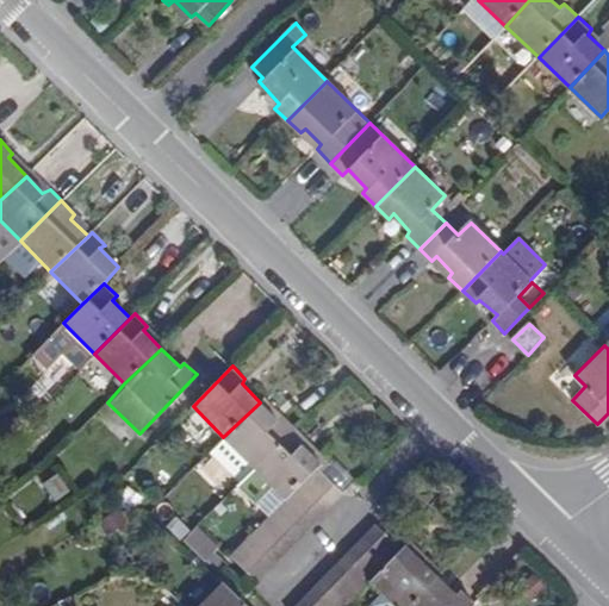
[(277,419),(260,403),(223,437),(254,469),(296,429),(281,414),(277,419)]
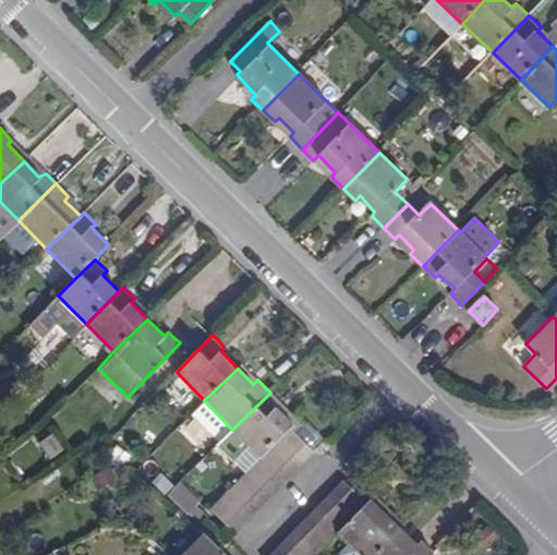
[(279,441),(290,430),(293,424),(277,408),(281,403),(270,393),(232,430),(221,441),(250,468),(256,462),(267,451),(279,441)]
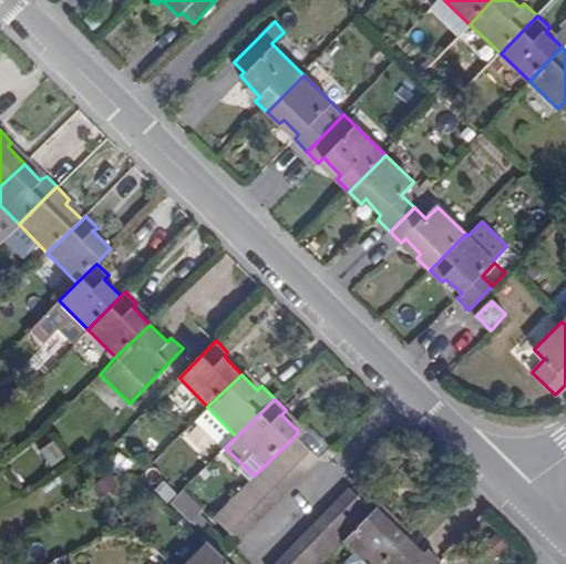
[(301,427),(286,410),(281,414),(298,431),(301,427)]
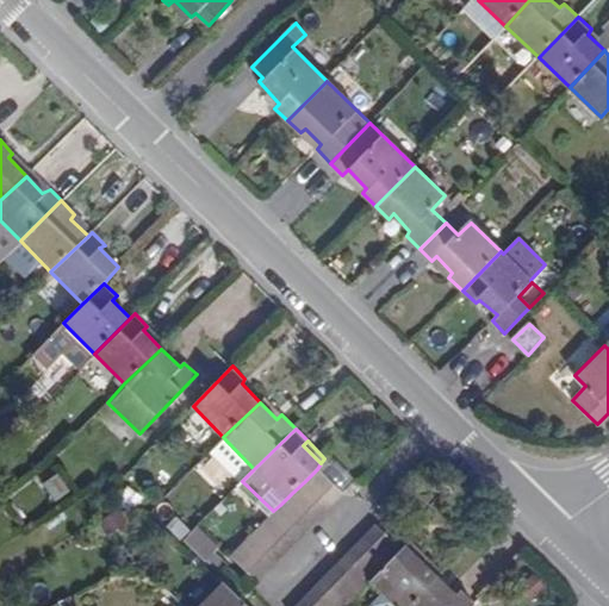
[(56,499),(73,488),(61,469),(44,480),(56,499)]
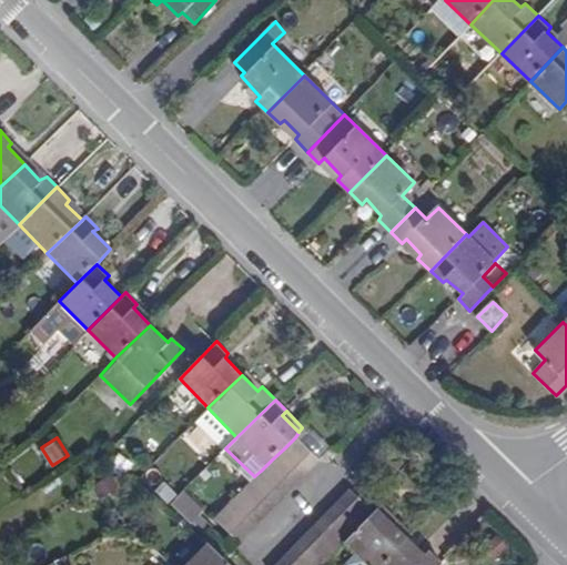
[(306,473),(319,461),(295,437),(284,449),(306,473)]
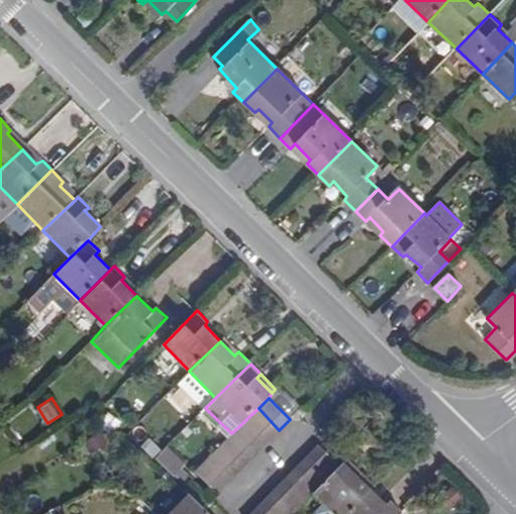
[(270,440),(279,430),(259,408),(247,418),(270,440)]
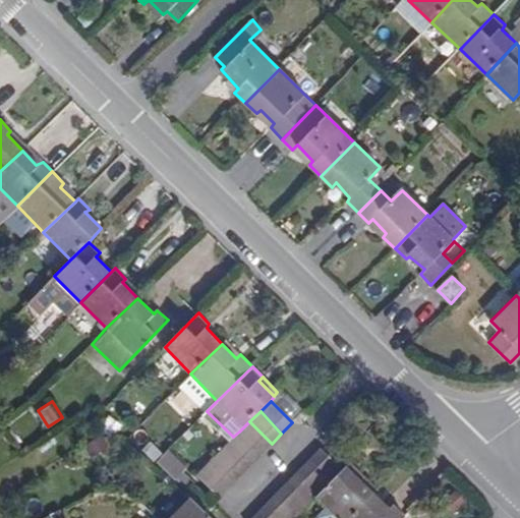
[(239,432),(261,455),(272,444),(249,421),(239,432)]
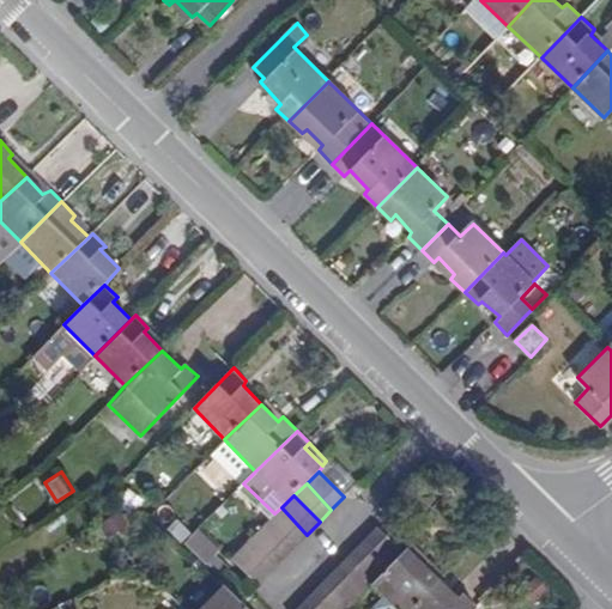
[(268,519),(295,547),(307,535),(282,507),(274,513),(268,519)]
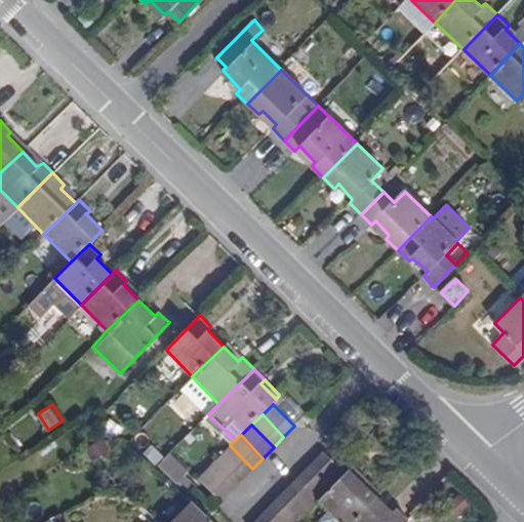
[(218,456),(242,479),(252,469),(230,445),(218,456)]
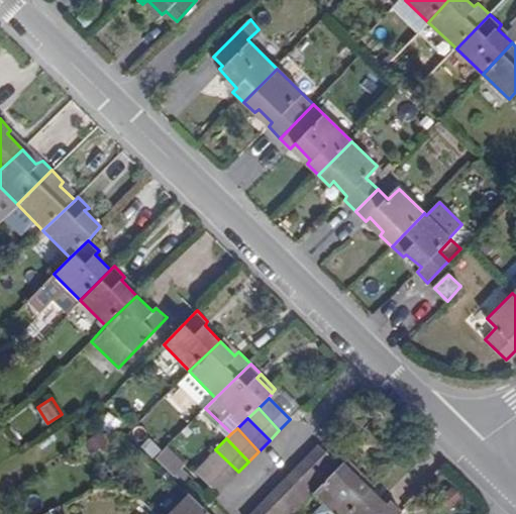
[(338,467),(317,445),(307,455),(327,477),(338,467)]
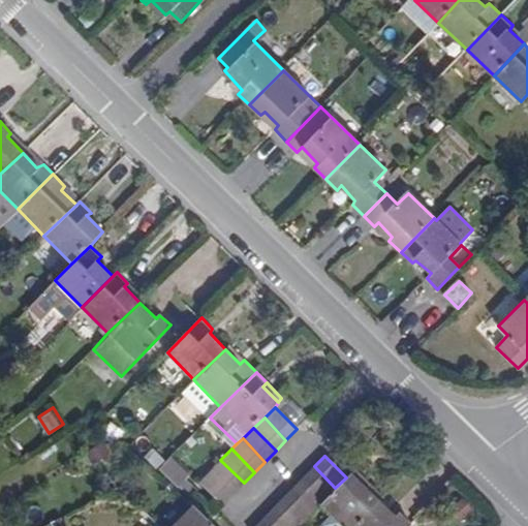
[(173,459),(163,468),(169,473),(179,464),(173,459)]
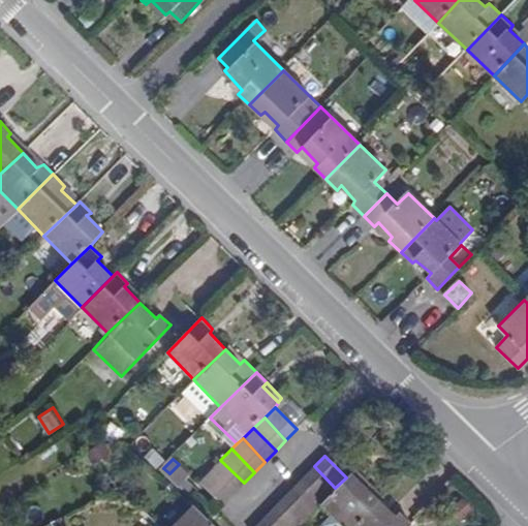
[(210,470),(233,494),(244,483),(220,460),(210,470)]
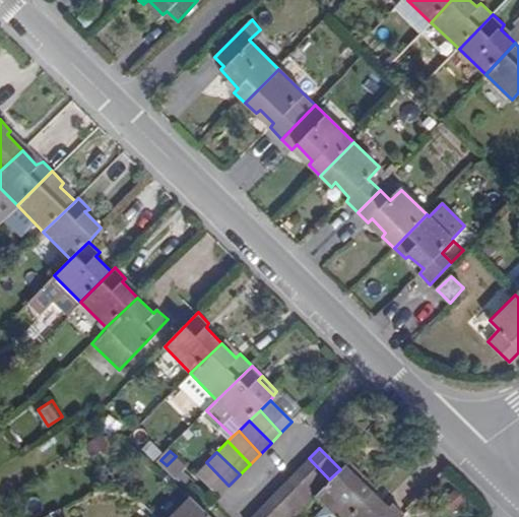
[(329,479),(309,458),(299,468),(319,490),(329,479)]
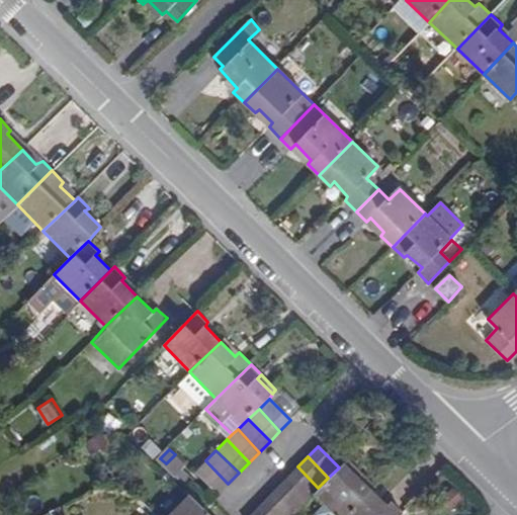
[(196,470),(218,495),(228,484),(205,460),(196,470)]
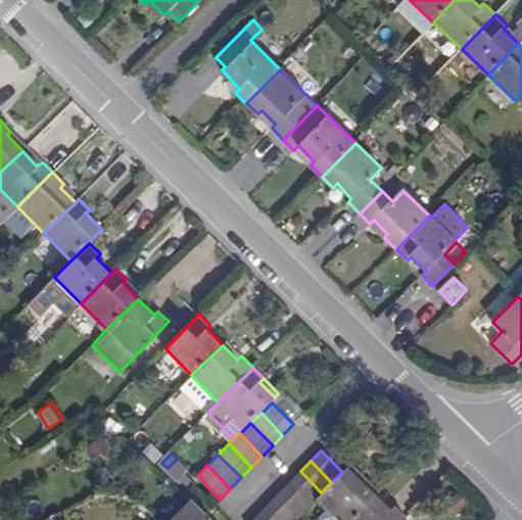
[(347,468),(342,472),(331,482),(321,492),(316,498),(329,511),(319,519),(351,519),(376,497),(379,490),(367,480),(362,482),(347,468)]
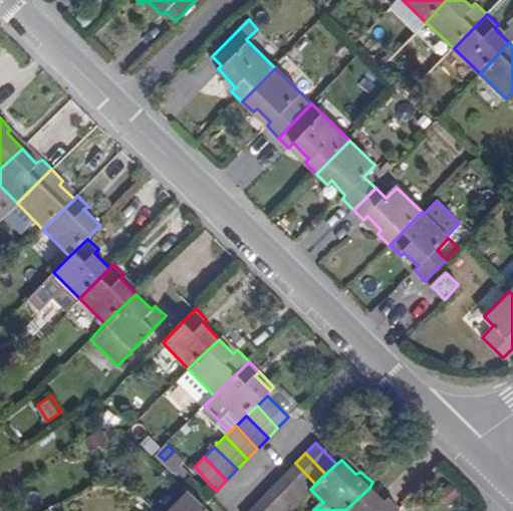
[(315,484),(295,463),(283,474),(304,496),(310,489),(315,484)]
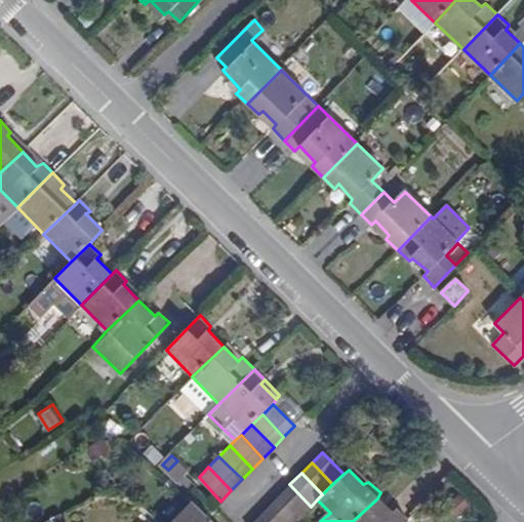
[(311,507),(289,484),(279,494),(300,517),(311,507)]
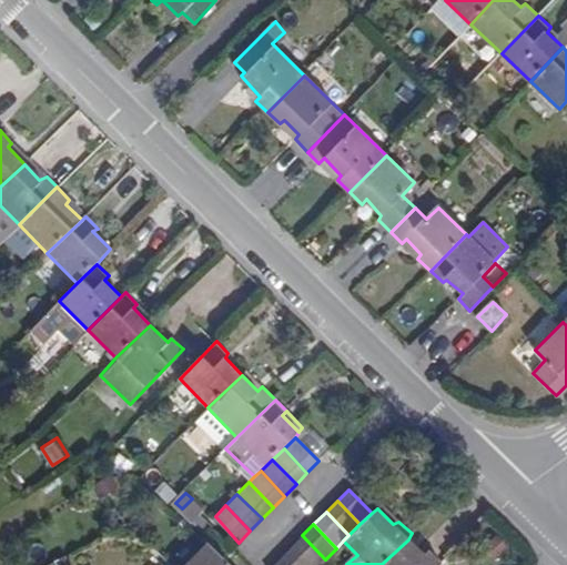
[(319,564),(325,560),(302,535),(291,546),(307,564),(319,564)]
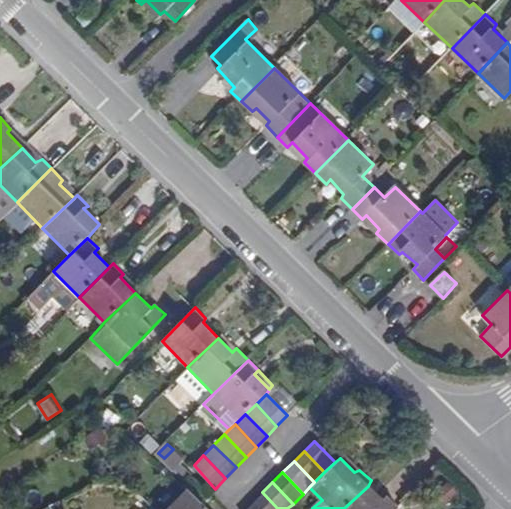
[(449,482),(439,492),(448,502),(458,492),(449,482)]
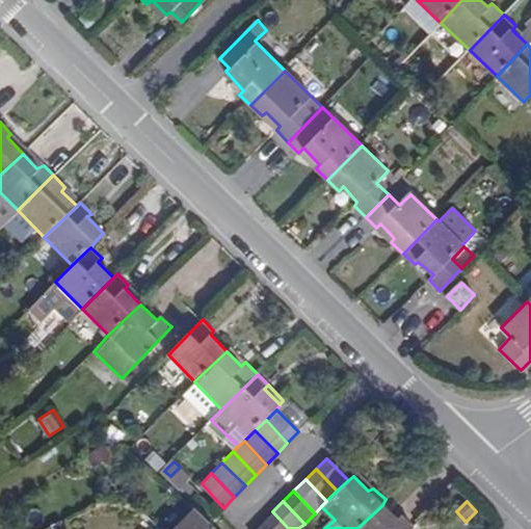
[(397,518),(382,505),(357,528),(410,528),(414,527),(401,513),(397,518)]
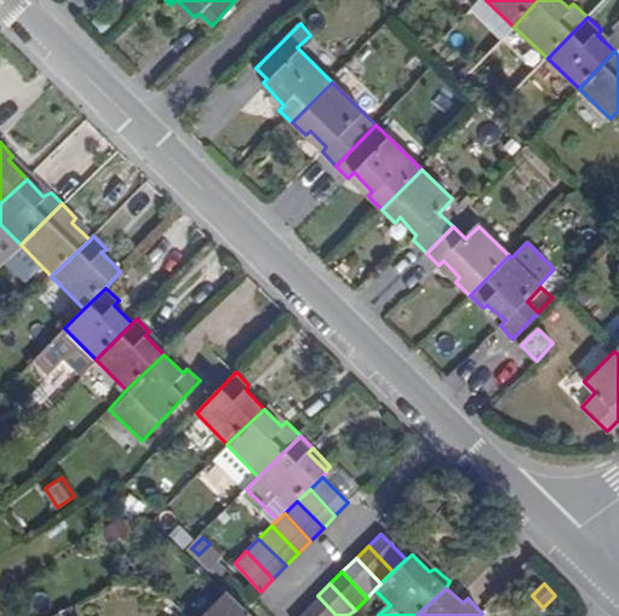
[(201,615),(251,615),(227,591),(201,615)]
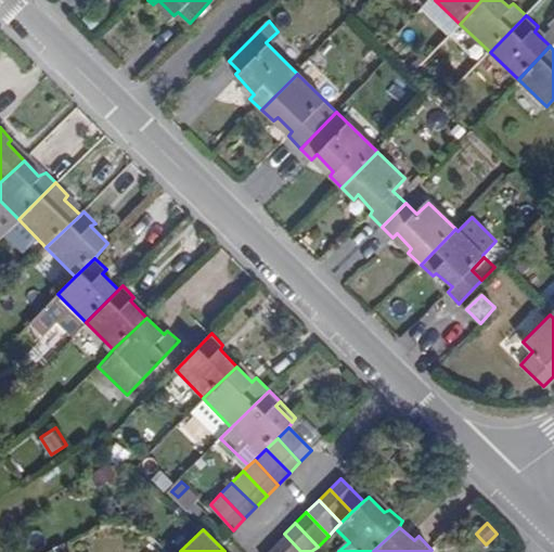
[(272,546),(278,551),(300,551),(284,534),(272,546)]
